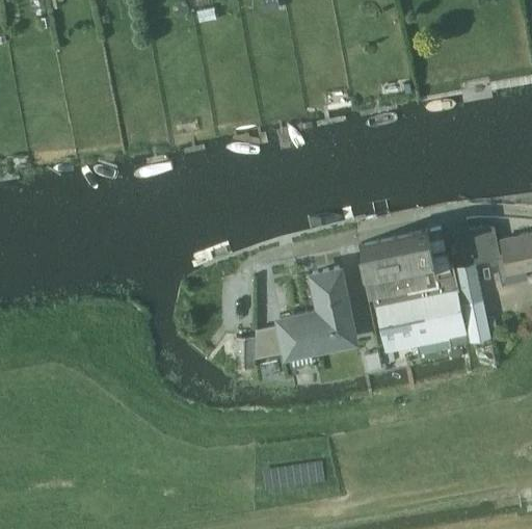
[(263,0),(266,14),(278,11),(276,0),(263,0)]
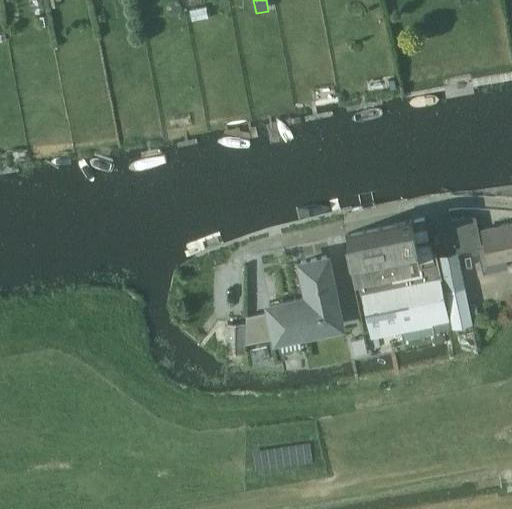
[(465,218),(451,221),(453,230),(456,250),(457,253),(470,250),(471,257),(478,255),(482,275),(507,270),(505,262),(511,260),(511,224),(479,231),(482,246),(481,246),(477,230),(475,218),(467,218),(465,218)]
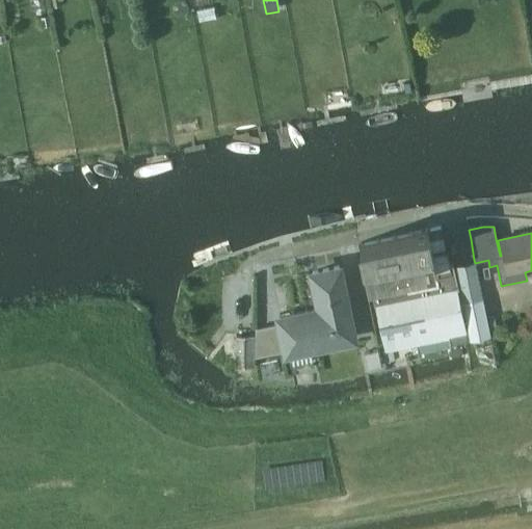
[(441,229),(360,246),(364,266),(365,266),(369,287),(370,286),(449,269),(441,229)]
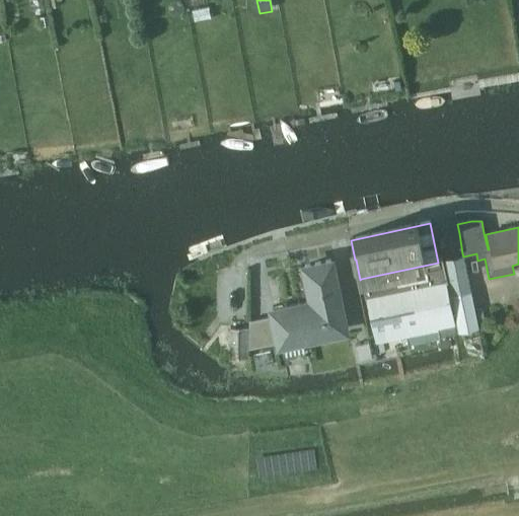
[(462,256),(442,261),(442,262),(438,263),(361,279),(375,345),(438,332),(439,337),(456,333),(478,328),(468,284),(462,256)]
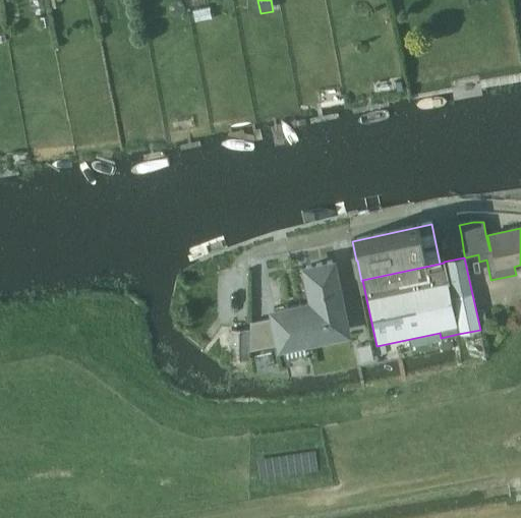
[(275,346),(281,345),(282,350),(285,361),(306,356),(304,345),(303,340),(346,332),(332,264),(306,269),(314,310),(301,312),(300,308),(288,310),(289,315),(275,319),(269,320),(250,324),(250,351),(275,346)]
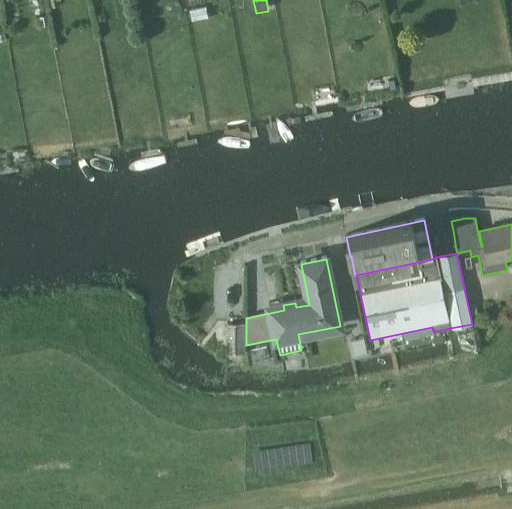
[(479,319),(476,307),(469,308),(471,320),(479,319)]
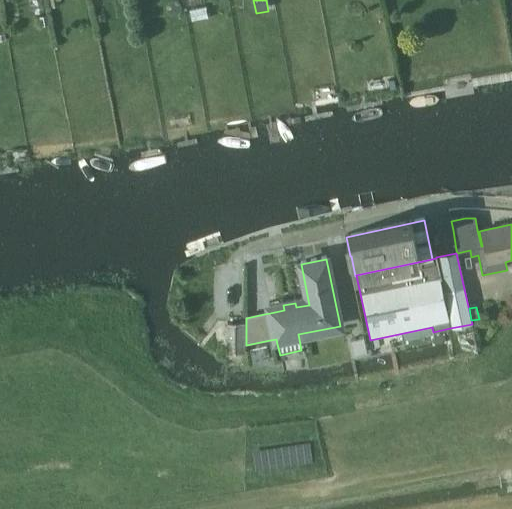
[(227,354),(244,354),(244,324),(226,324),(227,354)]
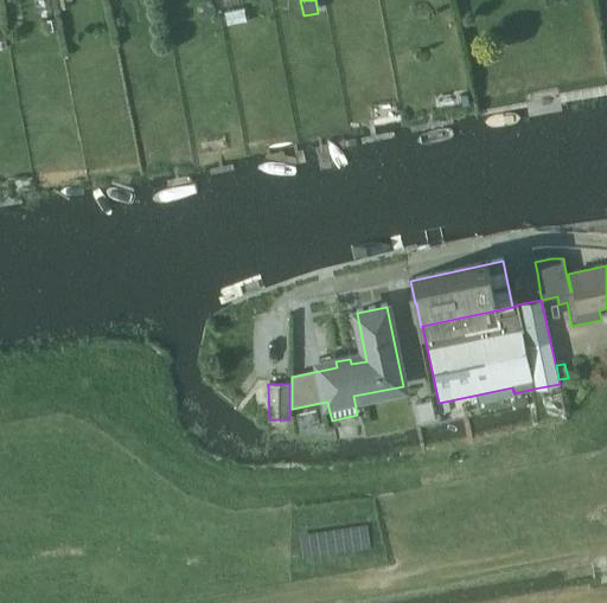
[(430,402),(415,405),(419,423),(434,419),(430,402)]
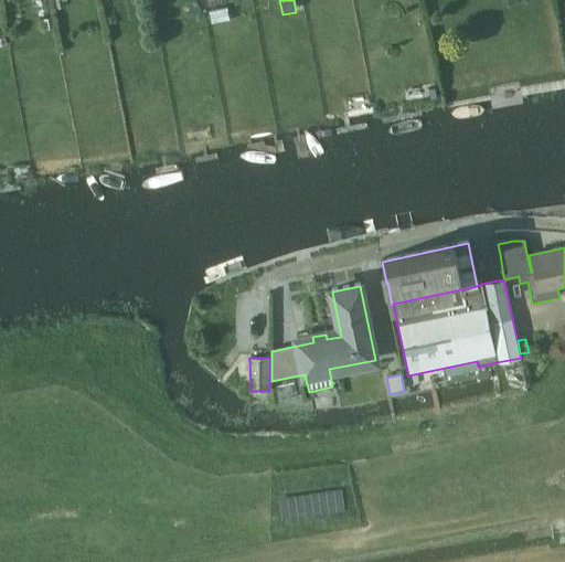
[(296,382),(274,386),(277,404),(299,400),(296,382)]
